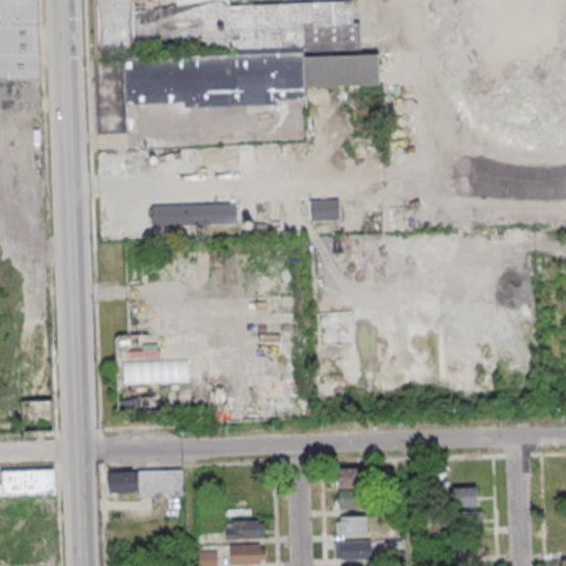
[(0,0),(0,80),(39,79),(37,0),(0,0)]
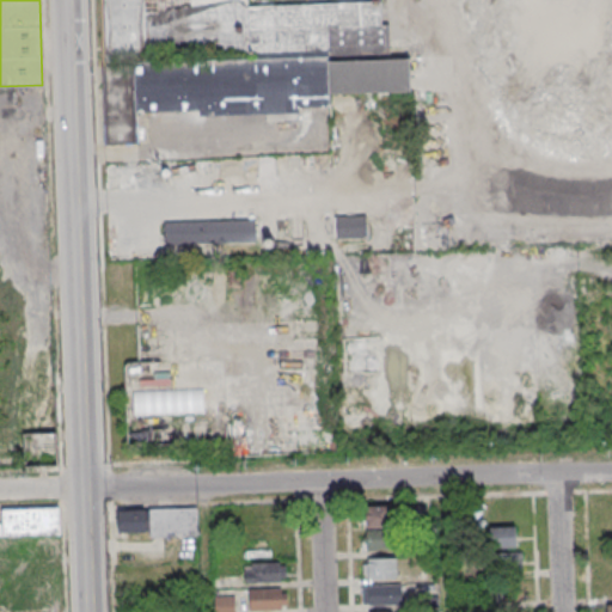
[(99,0),(103,65),(105,145),(138,144),(138,116),(330,109),(329,96),(410,92),(409,57),(390,57),(389,25),(383,25),(381,0),(249,6),(248,0),(99,0)]
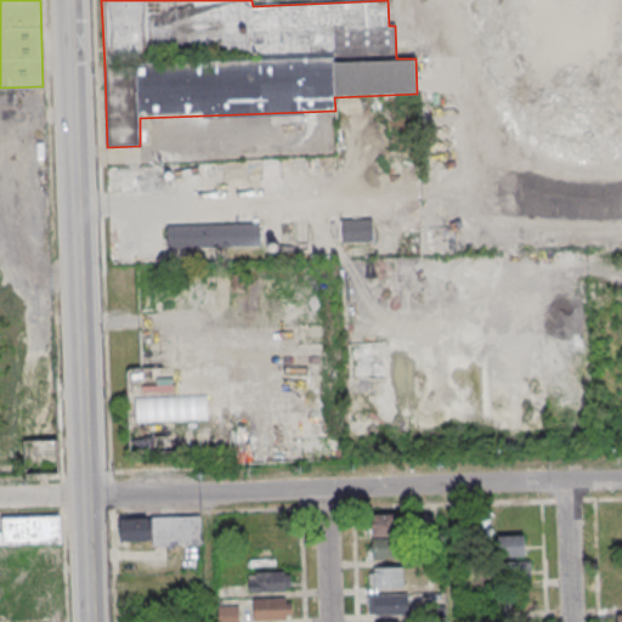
[(340,221),(340,243),(371,243),(371,221),(340,221)]
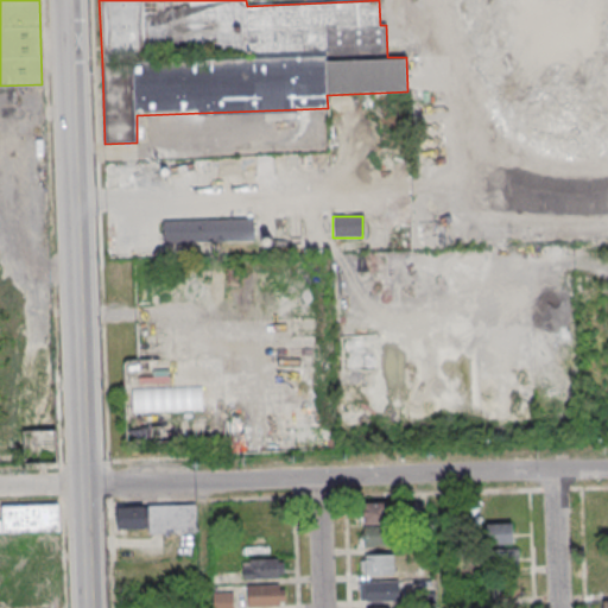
[(165,221),(165,244),(255,244),(255,220),(165,221)]
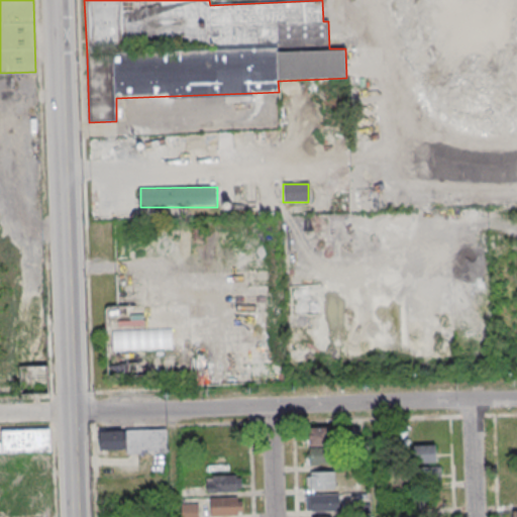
[(332,464),(332,428),(309,428),(309,464),(332,464)]
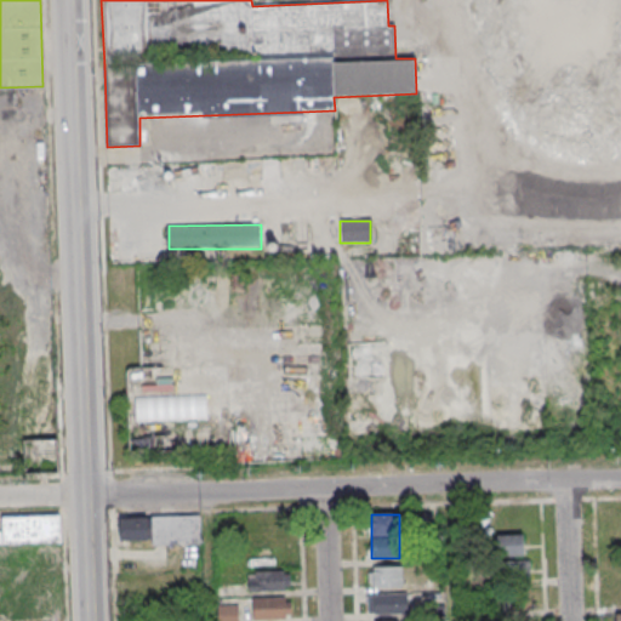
[(60,516),(4,516),(4,543),(60,543),(60,516)]
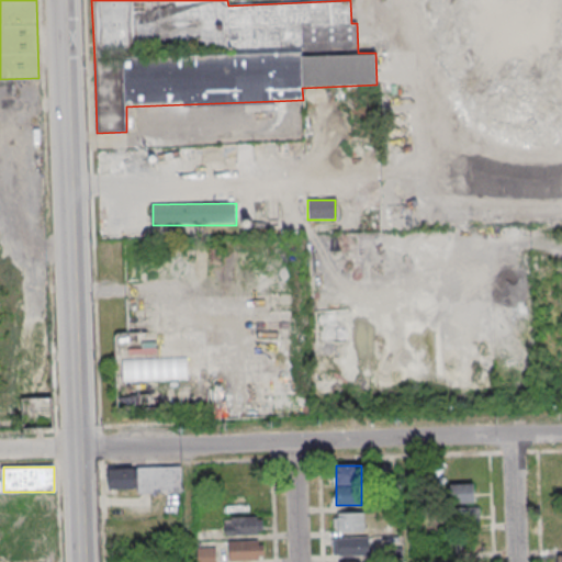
[(181,492),(181,468),(103,469),(103,492),(181,492)]
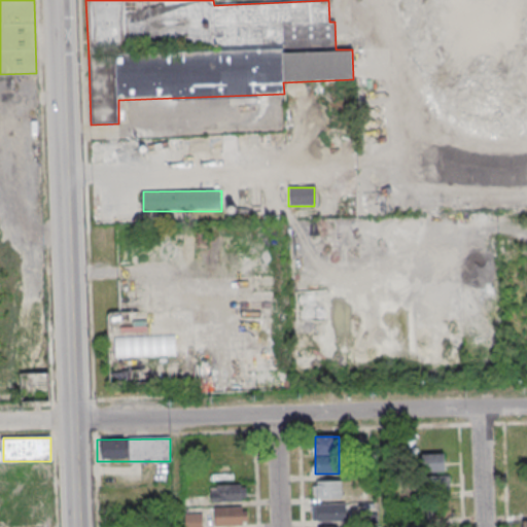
[(444,470),(444,453),(422,453),(422,470),(444,470)]
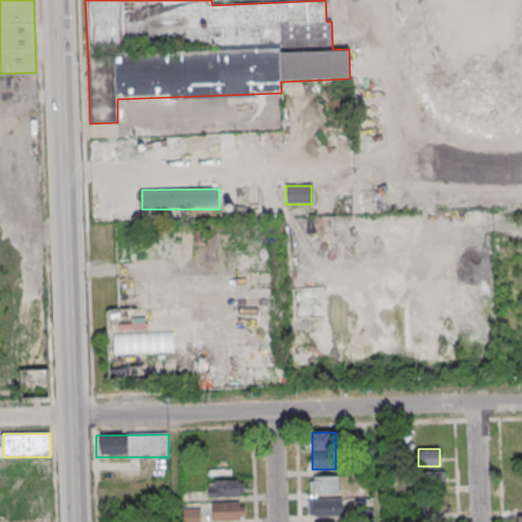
[(441,472),(422,472),(422,484),(441,484),(441,472)]
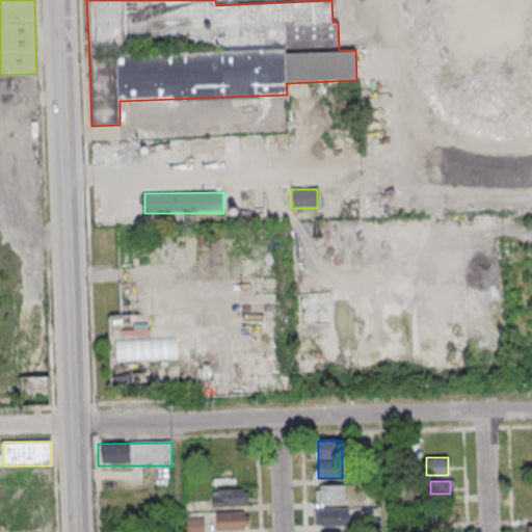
[(345,485),(317,485),(317,503),(345,503),(345,485)]
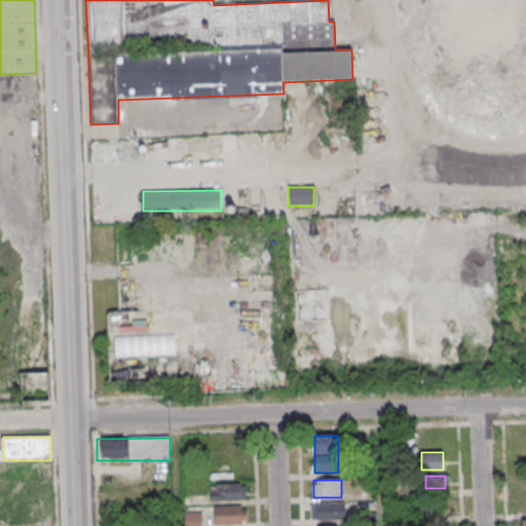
[(210,482),(210,499),(245,499),(245,482),(210,482)]
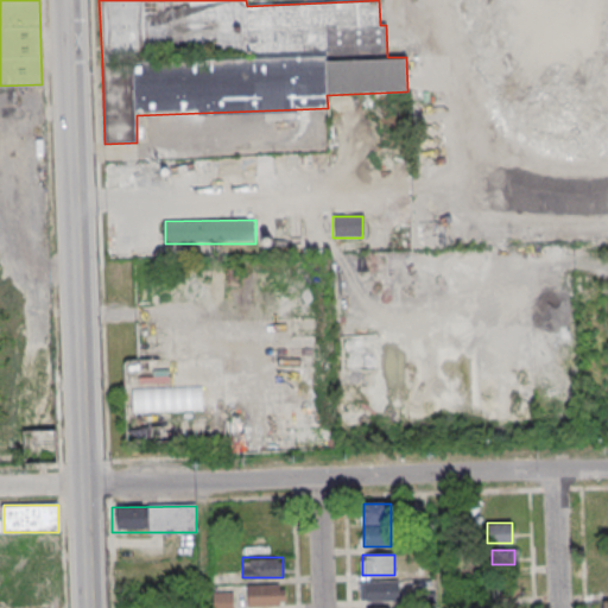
[(485,599),(511,599),(511,578),(485,578),(485,599)]
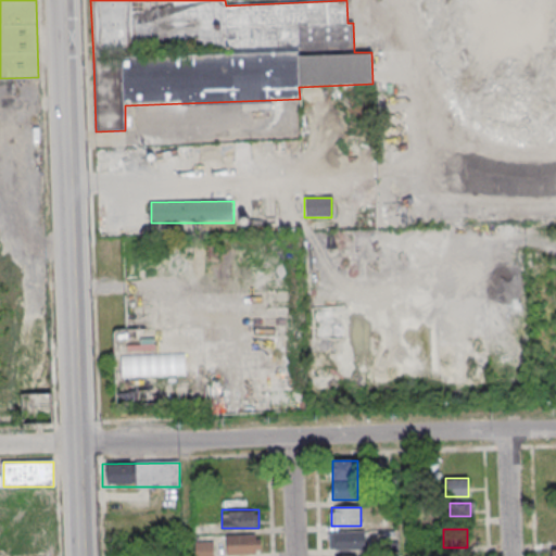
[(365,552),(365,531),(330,531),(330,552),(365,552)]
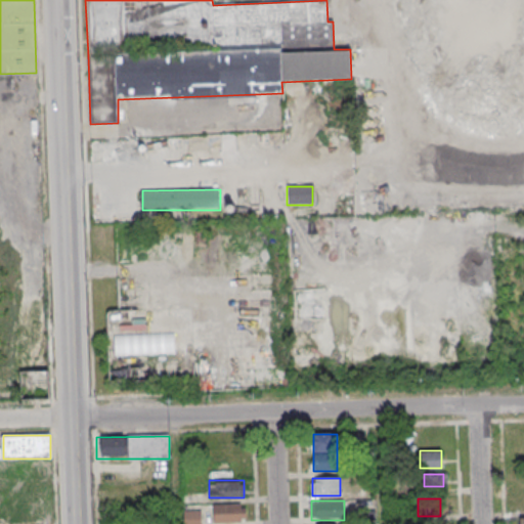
[(213,522),(245,522),(245,504),(213,504),(213,522)]
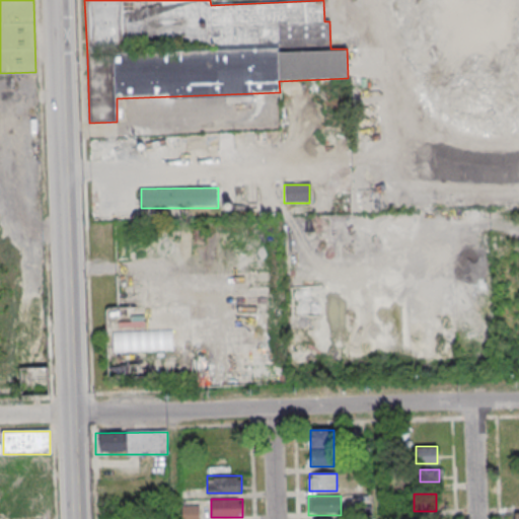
[(181,518),(198,518),(198,506),(181,506),(181,518)]
